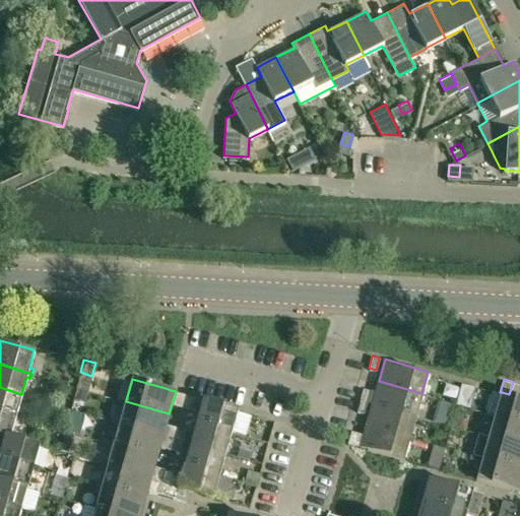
[(379,381),(373,402),(415,414),(421,393),(379,381)]
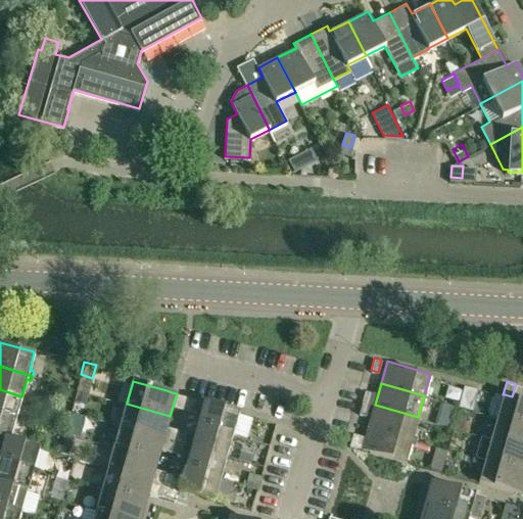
[(522,389),(522,386),(516,384),(512,396),(520,399),(522,389)]
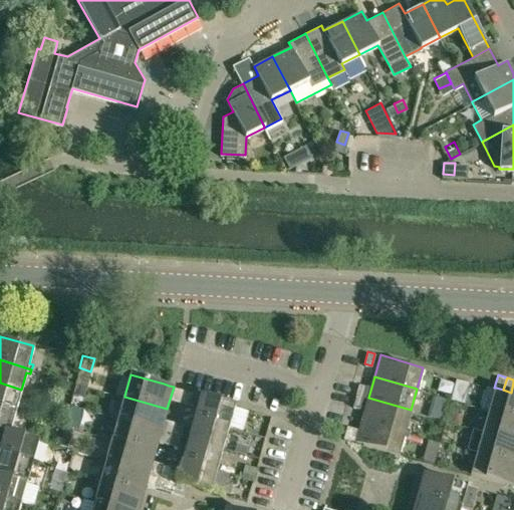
[(17,405),(21,390),(0,383),(0,405),(20,411),(20,410),(34,414),(35,410),(17,405)]
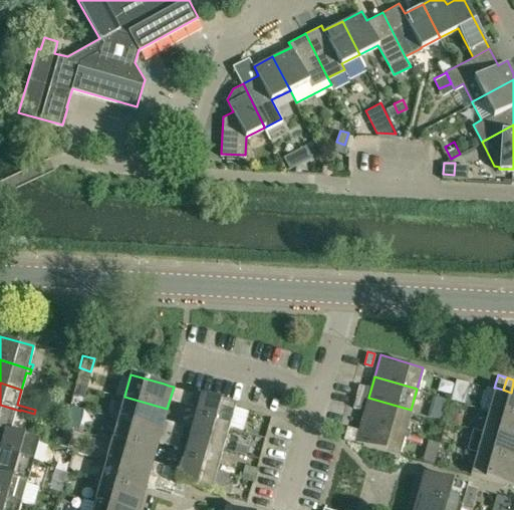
[(83,395),(86,386),(76,383),(73,391),(83,395)]
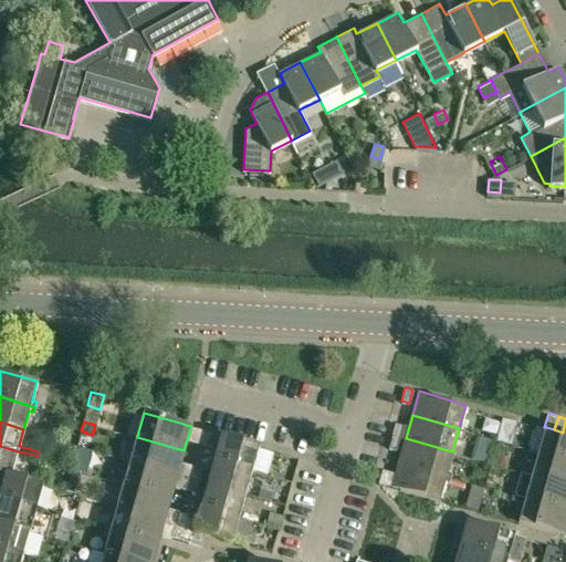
[(395,422),(391,435),(399,437),(404,425),(395,422)]
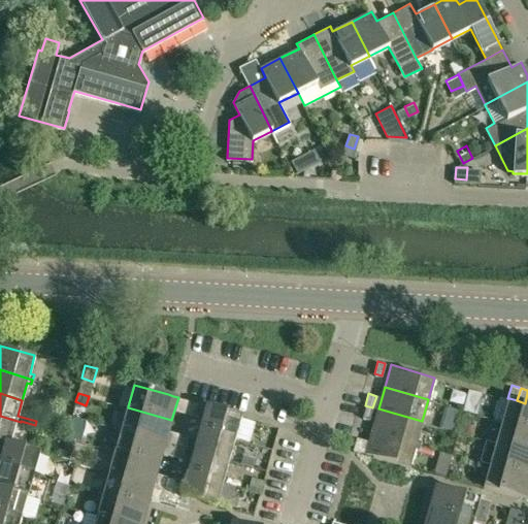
[(467,396),(463,408),(479,413),(482,400),(467,396)]
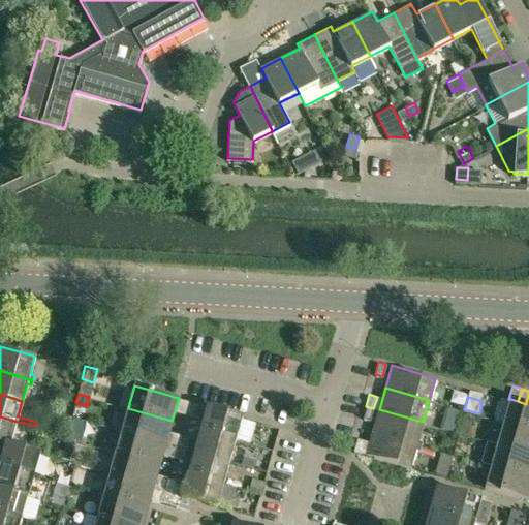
[(175,410),(184,413),(188,401),(179,398),(175,410)]
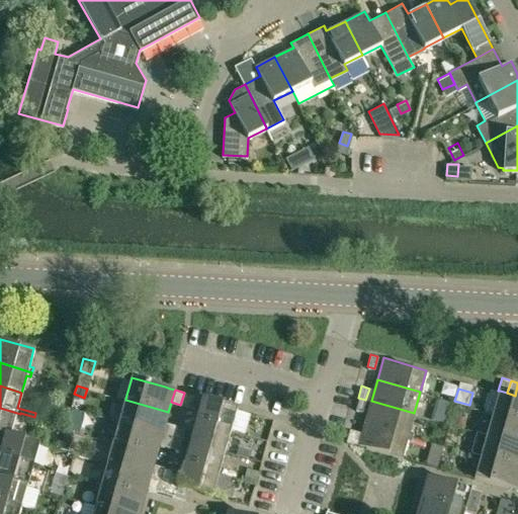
[(500,391),(493,413),(517,420),(517,396),(515,396),(507,393),(500,391)]
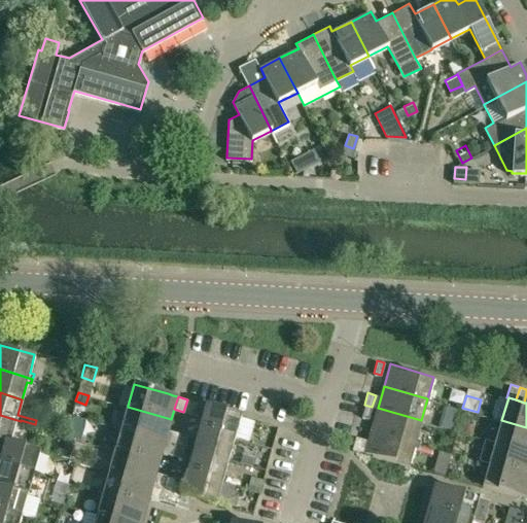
[(195,414),(198,402),(187,399),(183,412),(195,414)]
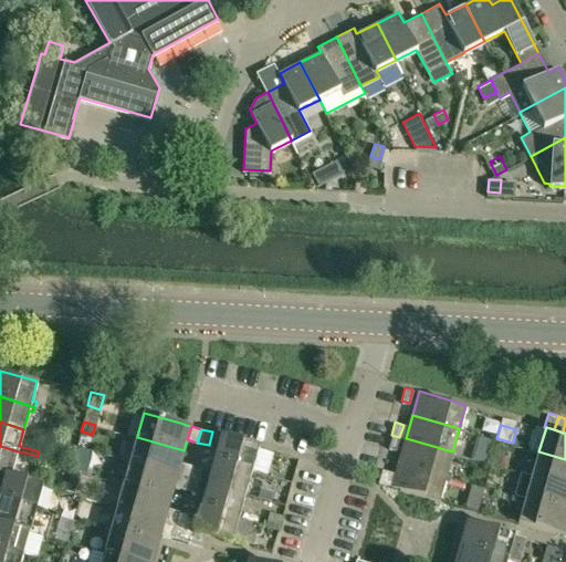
[(477,434),(470,457),(489,462),(496,439),(477,434)]
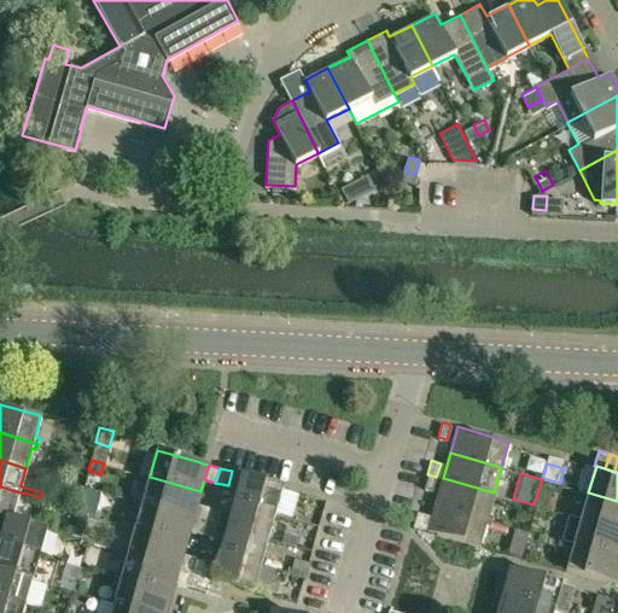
[(283,486),(242,474),(234,501),(275,512),(283,486)]
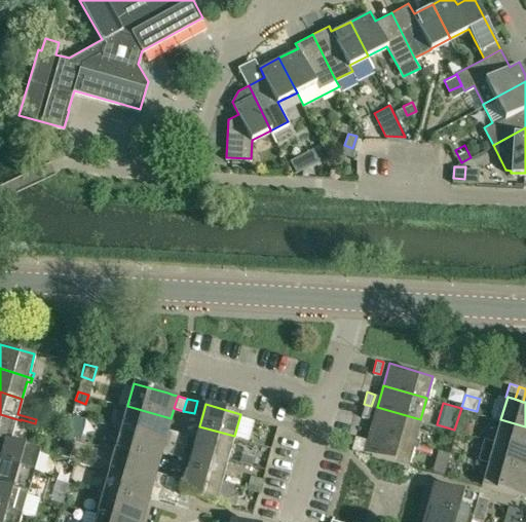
[(364,404),(361,415),(368,417),(371,406),(364,404)]
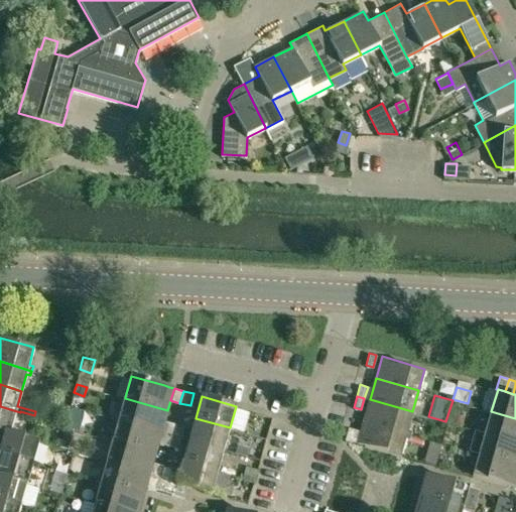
[(120,401),(124,402),(119,419),(161,431),(167,410),(125,398),(125,397),(121,397),(120,401)]
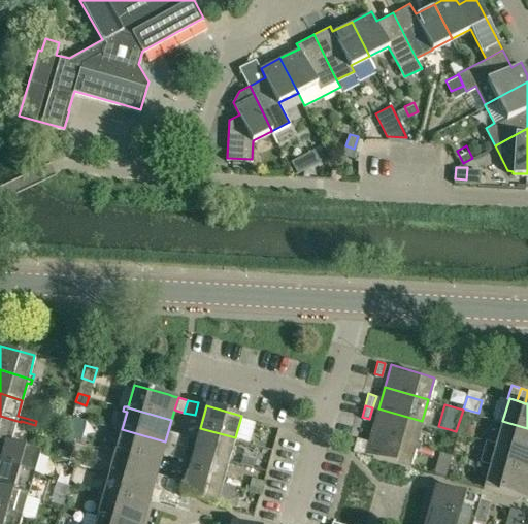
[(378,408),(372,430),(421,444),(422,438),(418,437),(422,421),(378,408)]
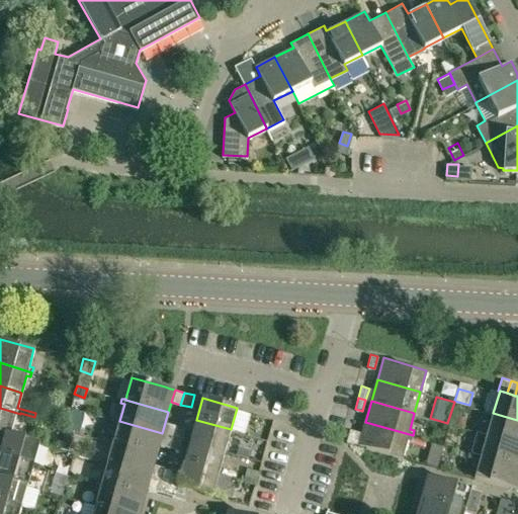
[(0,431),(4,433),(10,434),(15,417),(19,419),(20,414),(0,408),(0,431)]
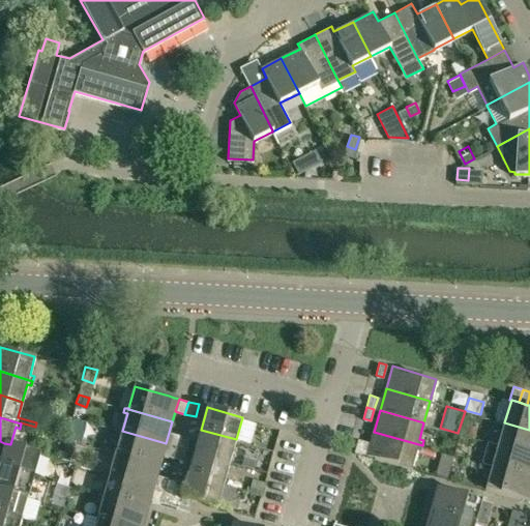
[(529,430),(504,422),(498,444),(529,454),(529,430)]
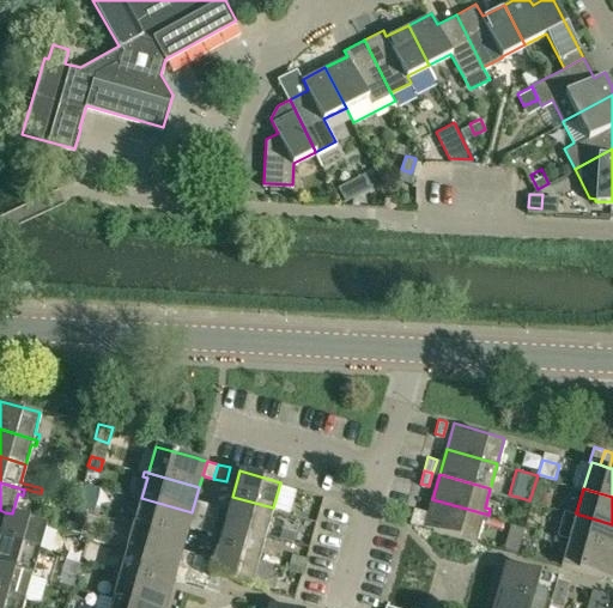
[(232,497),(225,521),(266,533),(273,508),(232,497)]
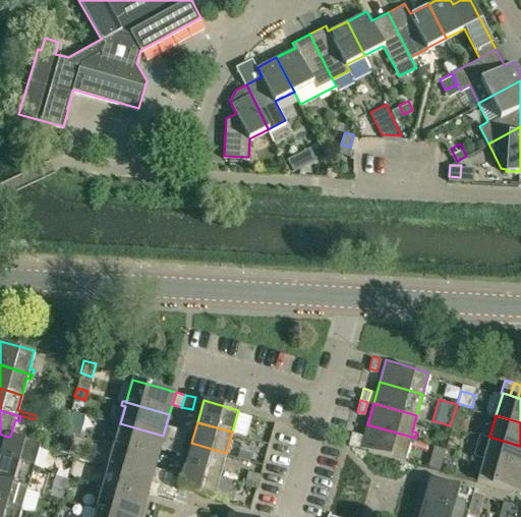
[(120,423),(115,439),(111,438),(110,443),(158,456),(163,436),(120,423)]
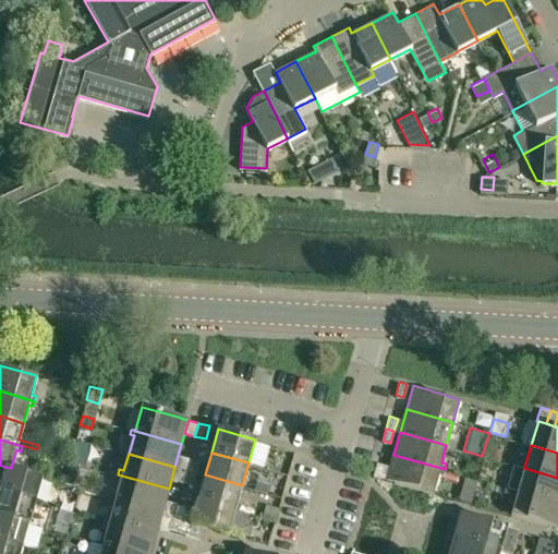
[(176,467),(185,470),(185,469),(189,457),(179,455),(176,467)]
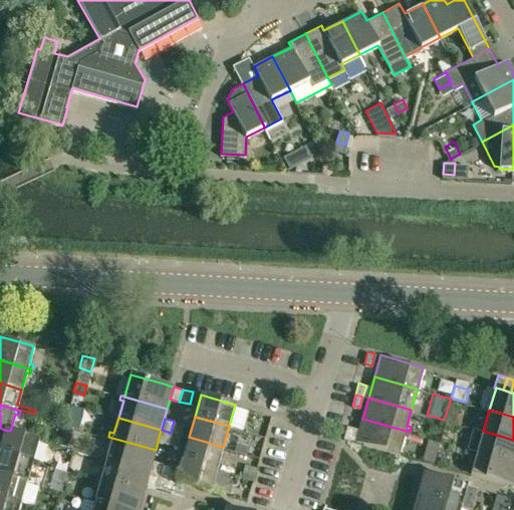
[(356,440),(399,453),(404,436),(408,437),(410,432),(362,419),(356,440)]
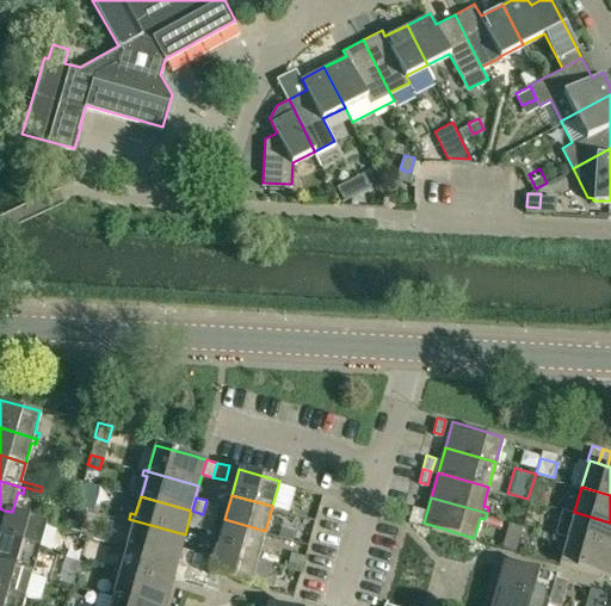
[(218,504),(207,500),(203,513),(215,517),(218,504)]
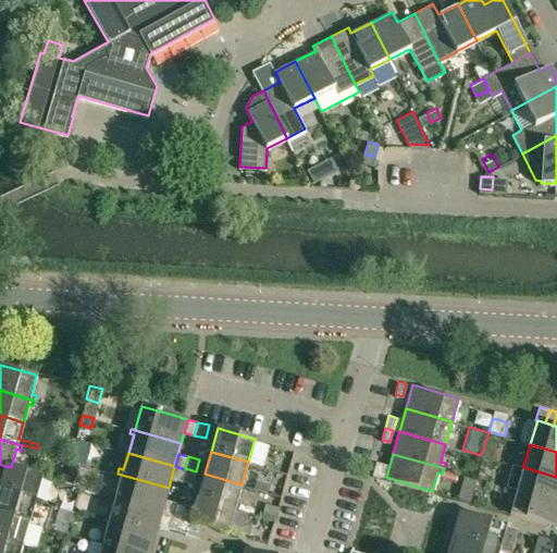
[(63,482),(73,484),(78,463),(69,459),(63,482)]
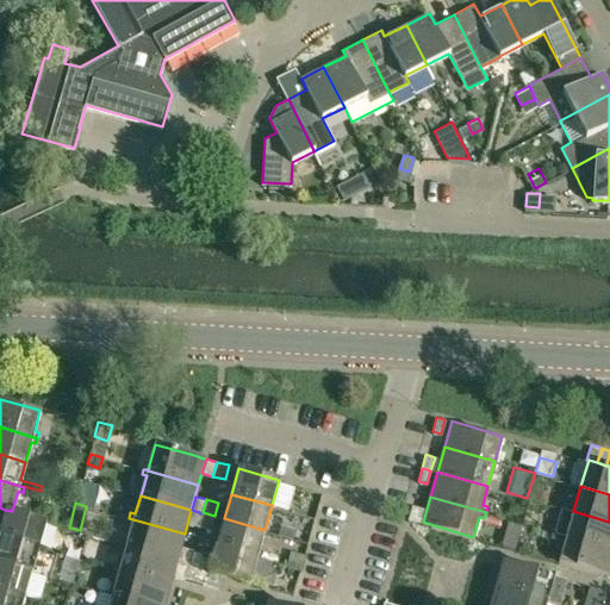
[(408,518),(408,519),(416,521),(421,506),(411,504),(408,518)]
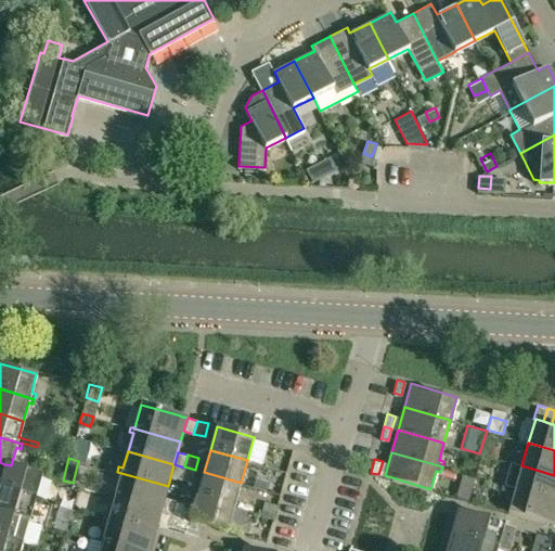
[(4,464),(0,462),(0,476),(1,477),(0,481),(0,487),(35,498),(41,474),(11,465),(4,464)]
